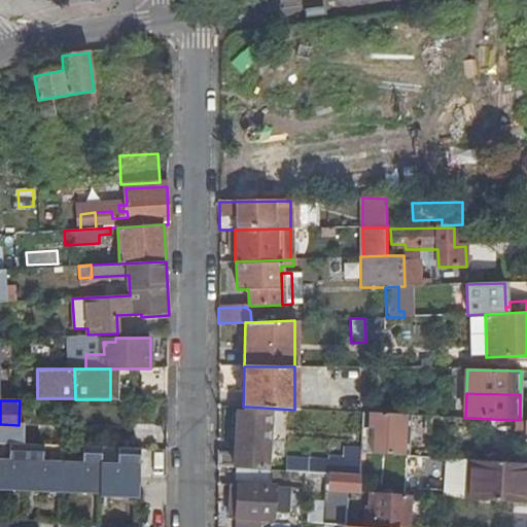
[(233,453),(217,452),(217,466),(266,469),(270,412),(235,409),(233,453)]
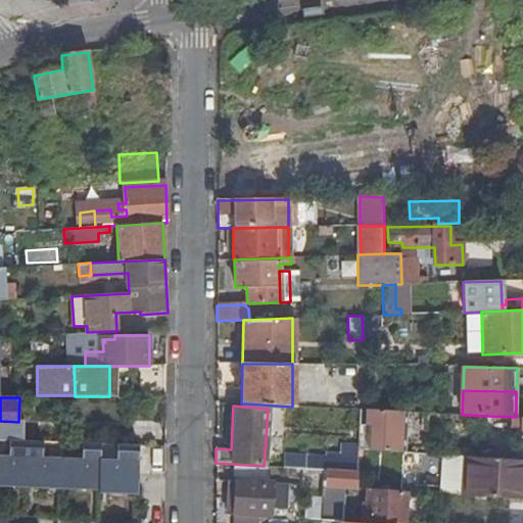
[(370,425),(368,449),(419,454),(421,413),(360,410),(359,424),(370,425)]
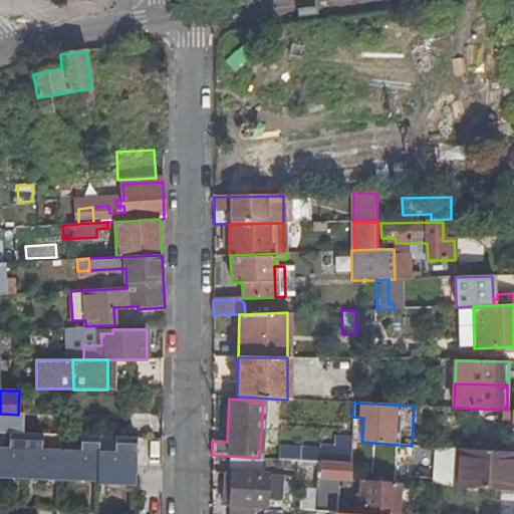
[(105,484),(136,485),(137,437),(115,436),(114,452),(99,451),(99,436),(81,435),(80,450),(42,449),(43,434),(10,433),(9,448),(0,447),(0,471),(96,475),(96,478),(105,479),(105,484)]
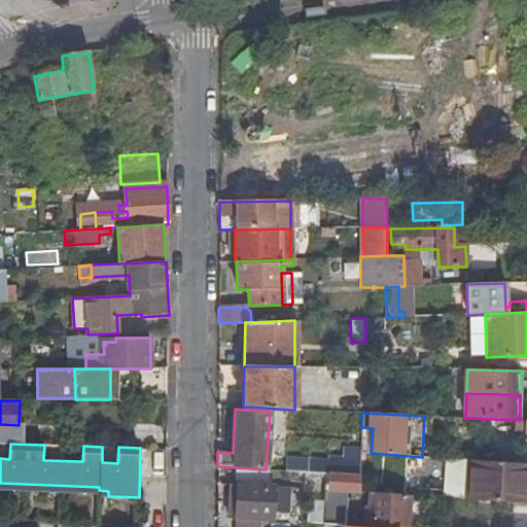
[(285,458),(284,470),(330,473),(359,475),(359,460),(285,458)]
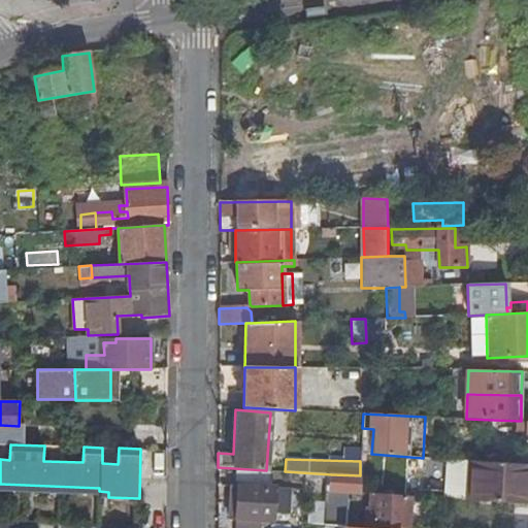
[(444,498),(469,500),(472,461),(447,460),(444,498)]
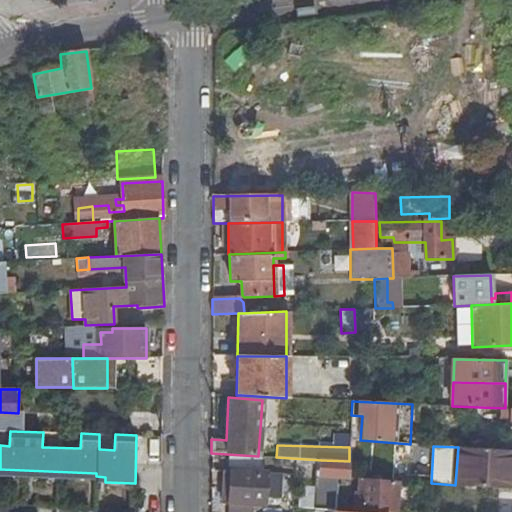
[(511,489),(511,450),(458,447),(455,485),(511,489)]
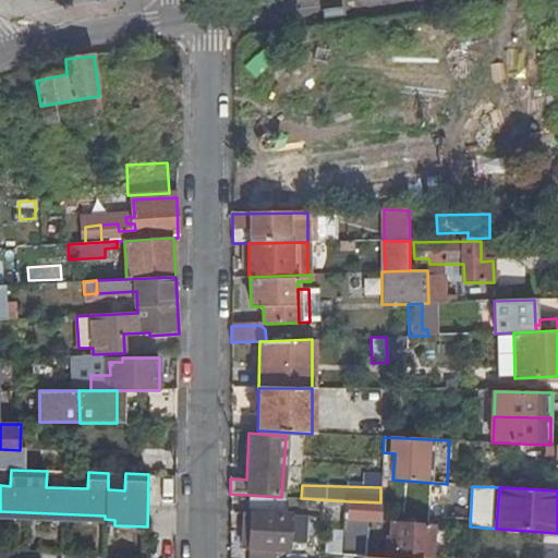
[(328,553),(366,556),(368,519),(379,519),(380,502),(350,501),(349,525),(329,523),(328,553)]
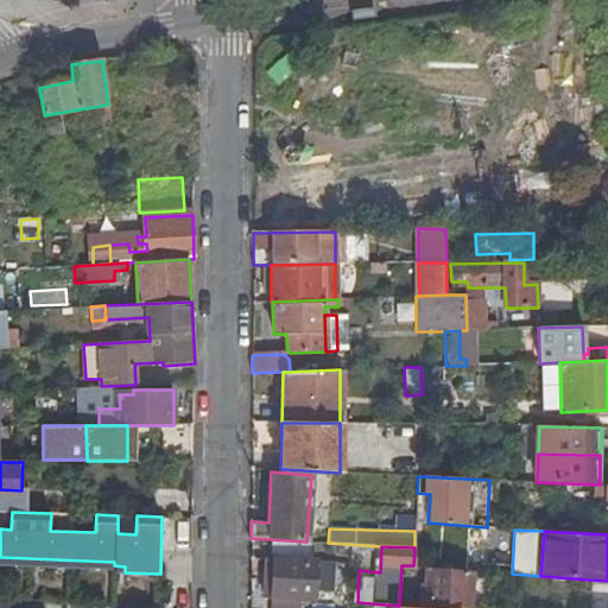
[(316,562),(273,558),(271,597),(315,601),(316,562)]
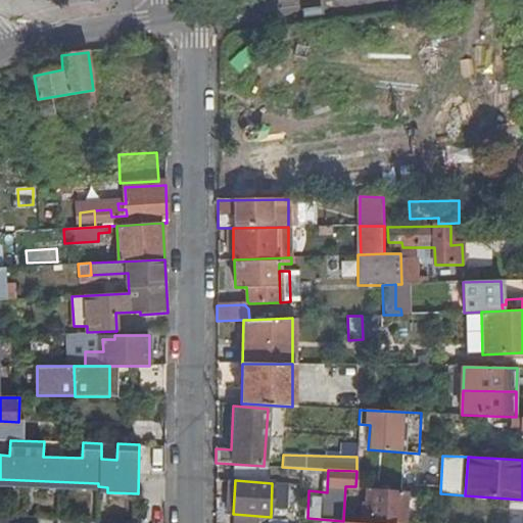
[(372,522),(399,522),(402,490),(355,486),(345,486),(343,521),(372,522)]
